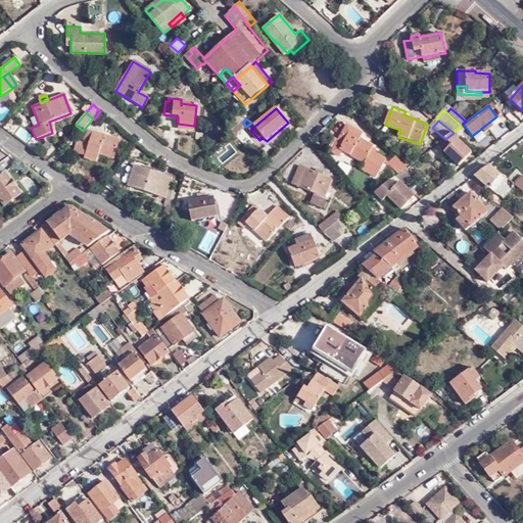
[(503,121),(492,128),(501,138),(511,132),(503,121)]
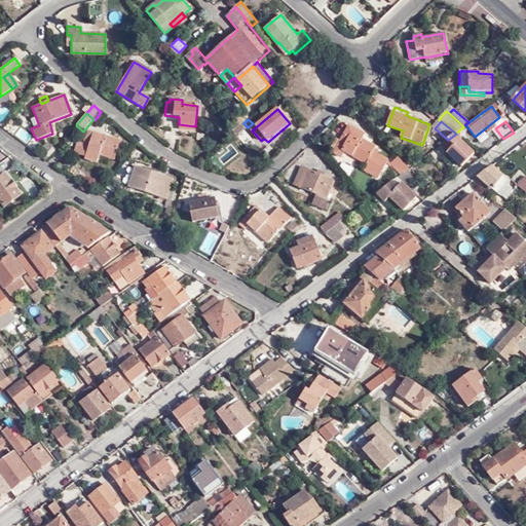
[(248,127),(243,123),(234,132),(230,136),(234,140),(248,127)]
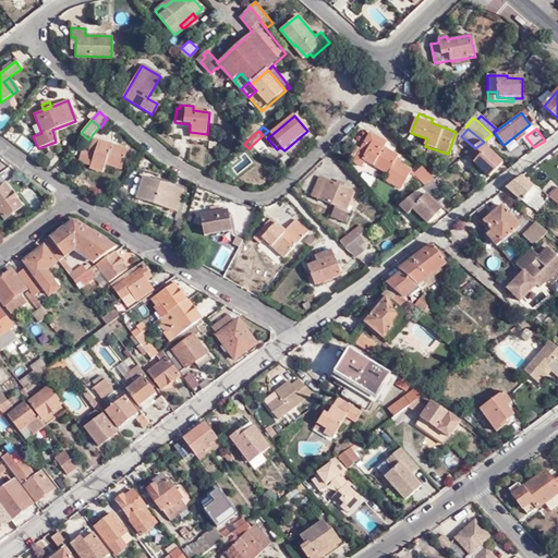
[(370,133),(361,149),(356,146),(351,156),(355,161),(363,166),(366,159),(390,173),(386,180),(400,189),(411,170),(399,162),(401,159),(397,157),(398,156),(384,147),(386,142),(370,133)]
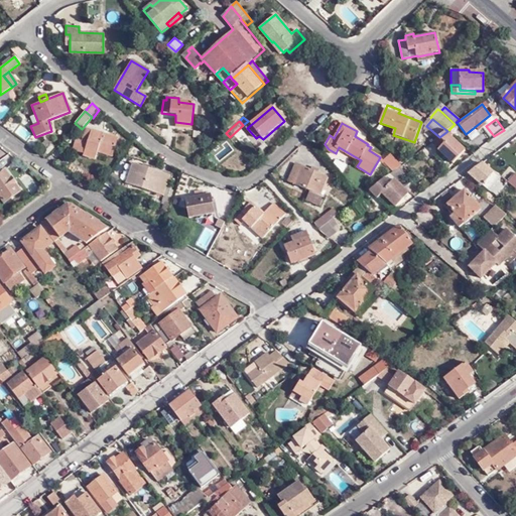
[(118,138),(85,128),(78,151),(95,156),(96,152),(112,156),(118,138)]
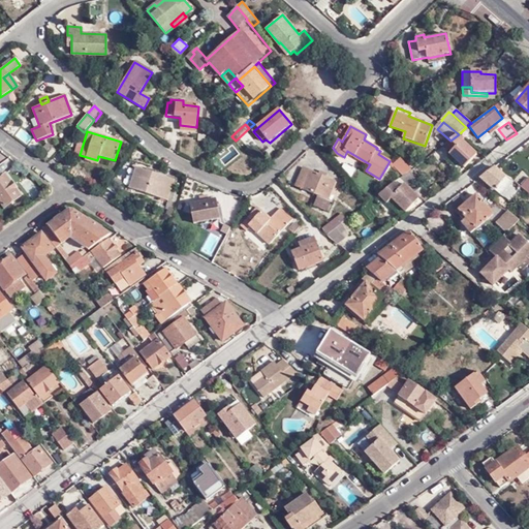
[(463,142),(464,139),(459,134),(450,141),(457,147),(449,155),(465,168),(477,155),(463,142)]
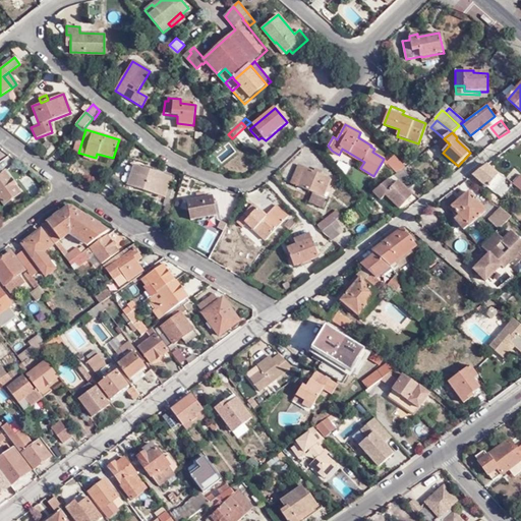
[(49,151),(46,154),(50,156),(56,149),(47,142),(44,147),(49,151)]
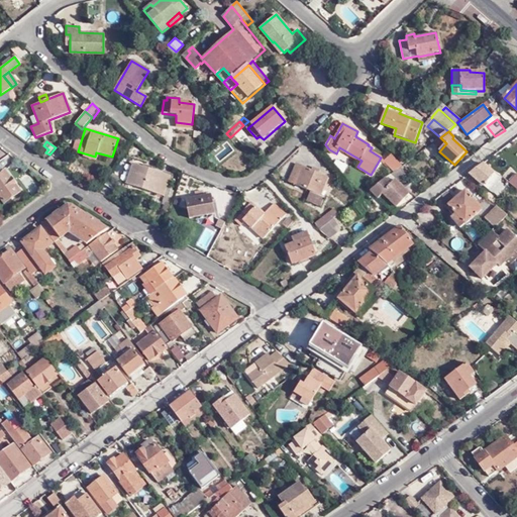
[(43,150),(40,154),(46,160),(49,154),(45,152),(43,150)]
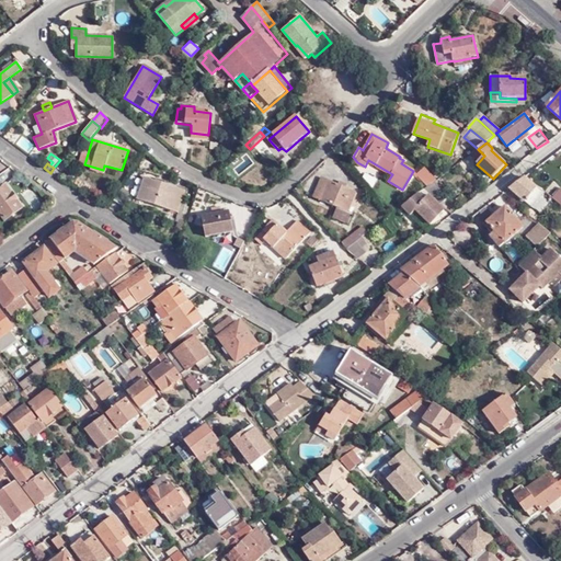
[(415,173),(427,187),(434,182),(435,181),(423,167),(415,173)]
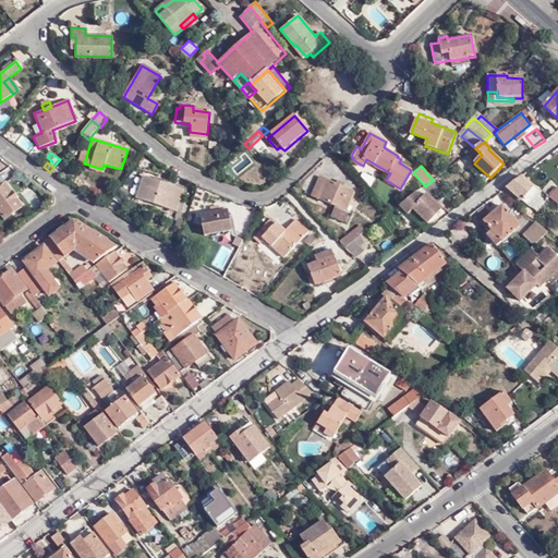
[(143,177),(136,198),(177,211),(184,190),(143,177)]
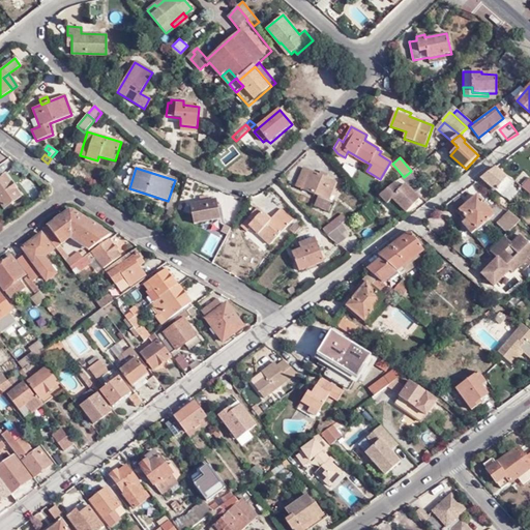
[(335,181),(304,168),(297,185),(318,195),(314,204),(328,211),(333,201),(329,199),(335,181)]
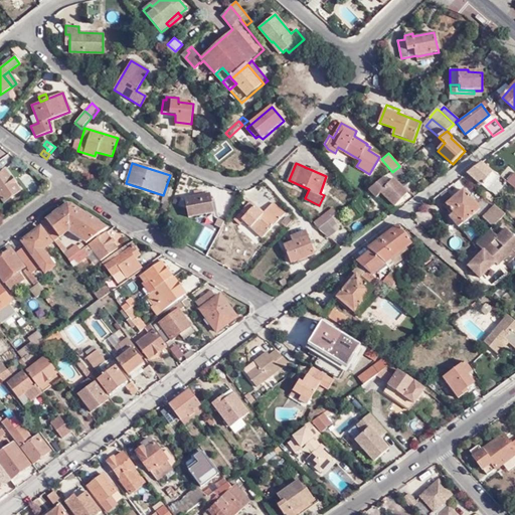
[(492,173),(481,163),(468,173),(488,191),(500,177),(493,171),(492,173)]
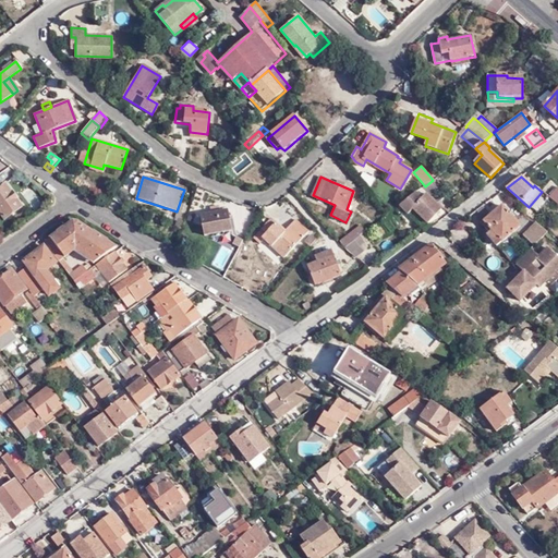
[(423,187),(439,203),(446,196),(432,181),(423,187)]
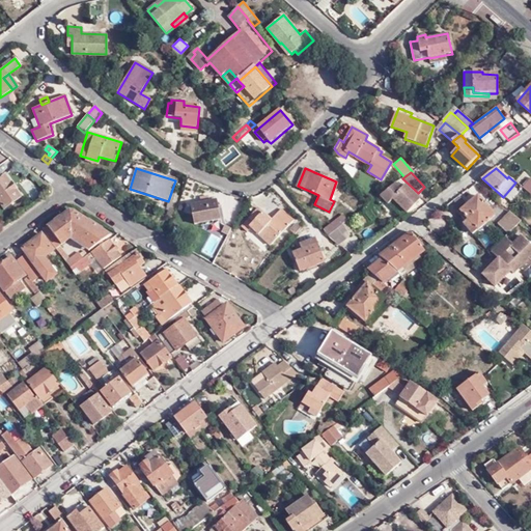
[(1,179),(0,177),(0,201),(5,208),(22,196),(6,175),(1,179)]
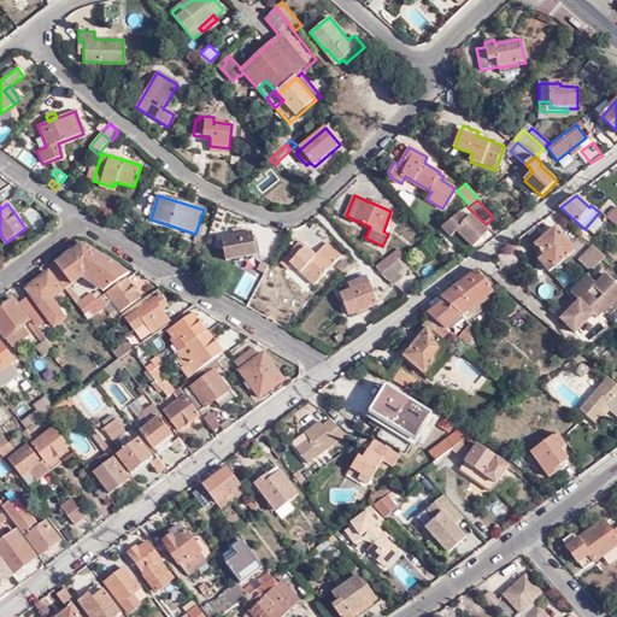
[(135,206),(125,221),(134,227),(144,213),(135,206)]
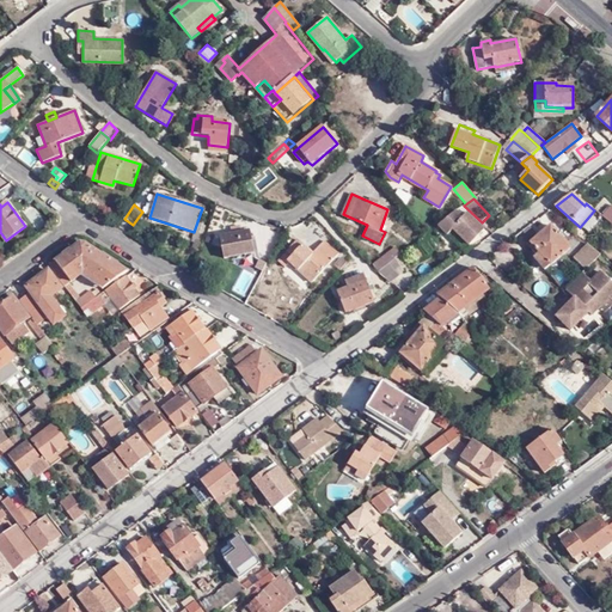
[(611,206),(600,216),(611,226),(611,206)]
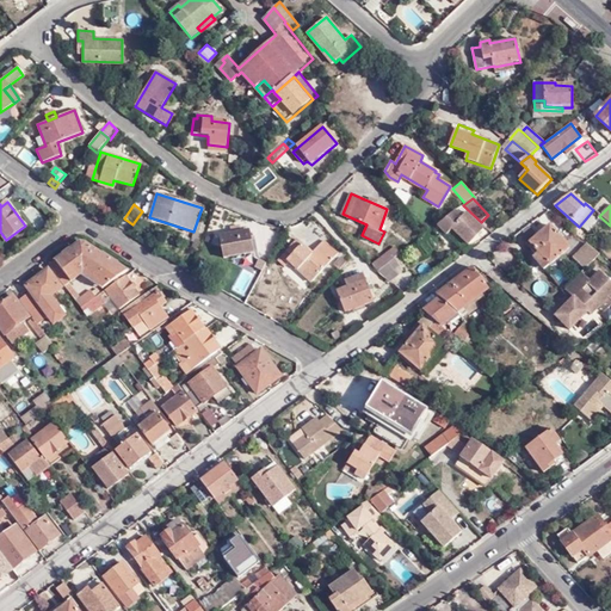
[(462,216),(456,211),(438,224),(448,234),(454,229),(469,245),(483,229),(466,213),(462,216)]
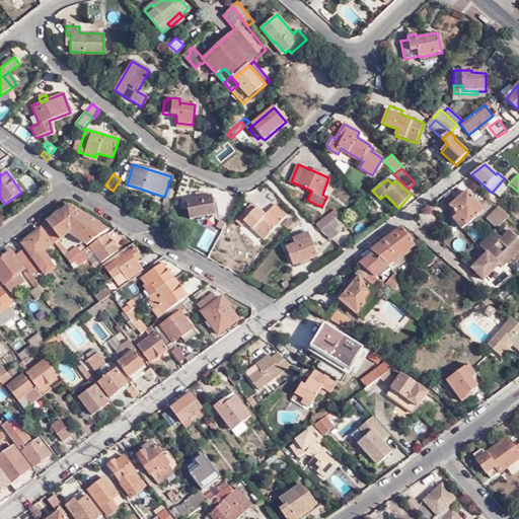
[(485,211),(468,193),(451,207),(458,215),(456,217),(463,226),(468,222),(470,224),(485,211)]
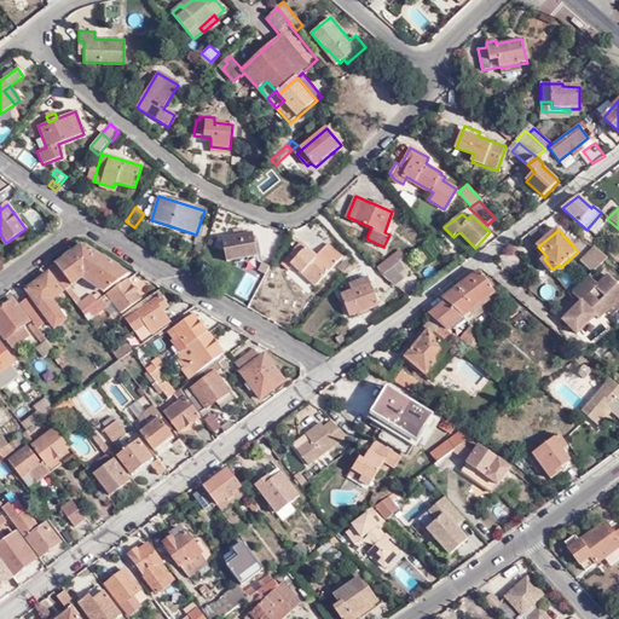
[(227,261),(258,256),(253,233),(224,238),(227,261)]
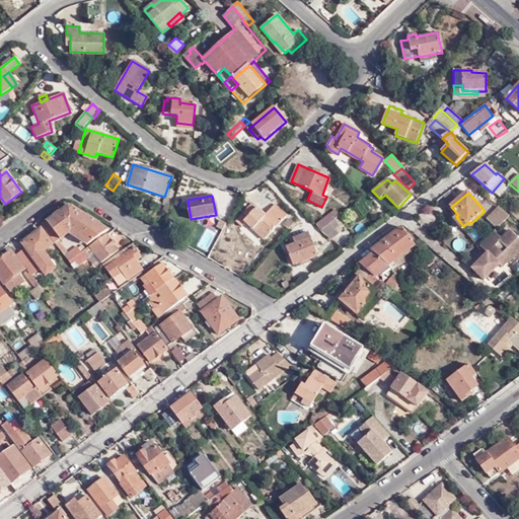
[(264,240),(287,215),(275,204),(266,215),(252,204),(236,221),(240,225),(243,222),(264,240)]
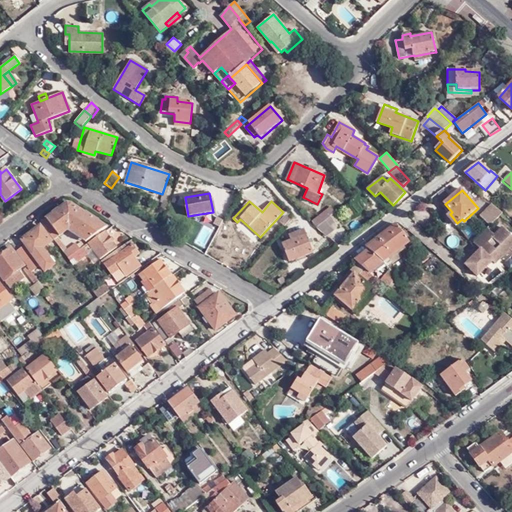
[(66,203),(41,222),(63,251),(66,249),(57,237),(69,229),(88,240),(107,227),(72,203),(66,203)]
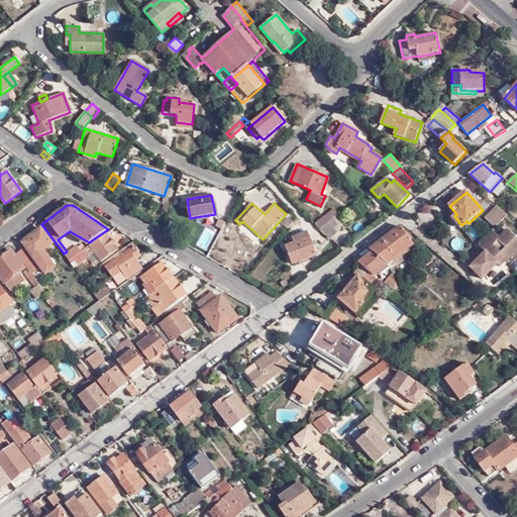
[(496,205),(486,216),(496,227),(507,214),(496,205)]
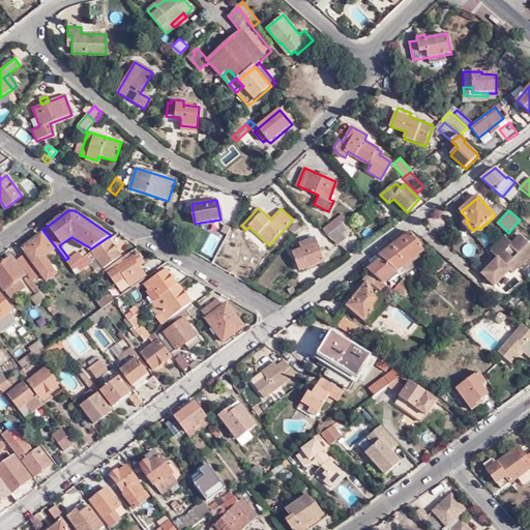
[(329,234),(342,225),(349,218),(344,212),(322,227),(329,234)]
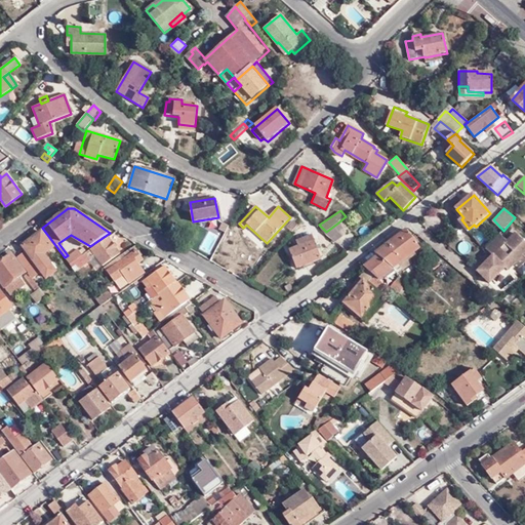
[(287,229),(292,233),(297,226),(293,221),(287,229)]
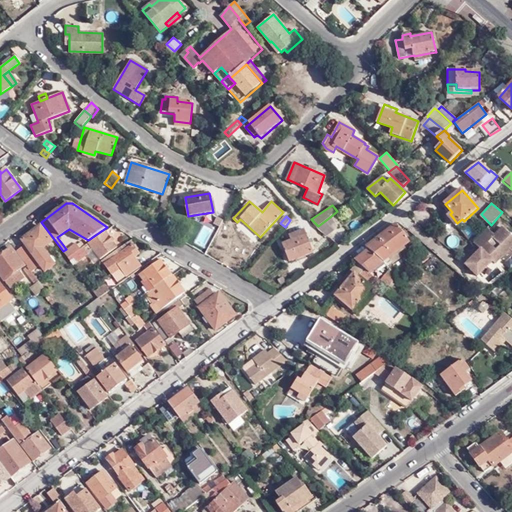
[(318,226),(328,236),(334,230),(330,226),(335,222),(330,217),(318,226)]
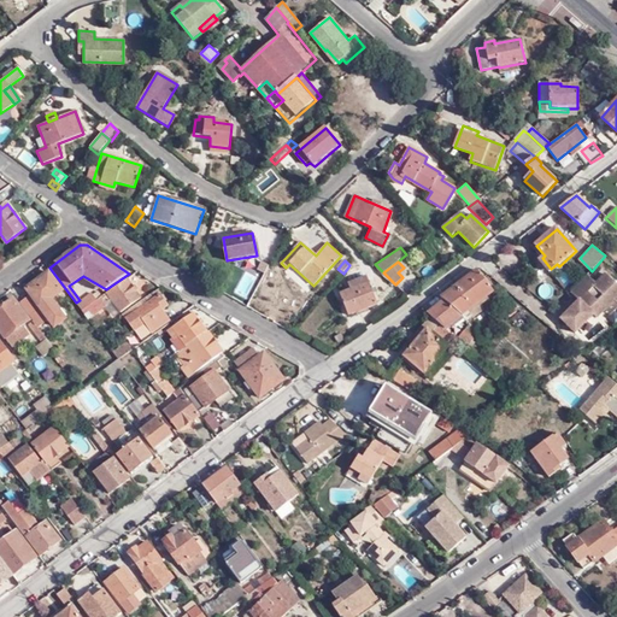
[(430,316),(446,329),(494,293),(477,271),(441,299),(445,301),(428,315),(430,316)]
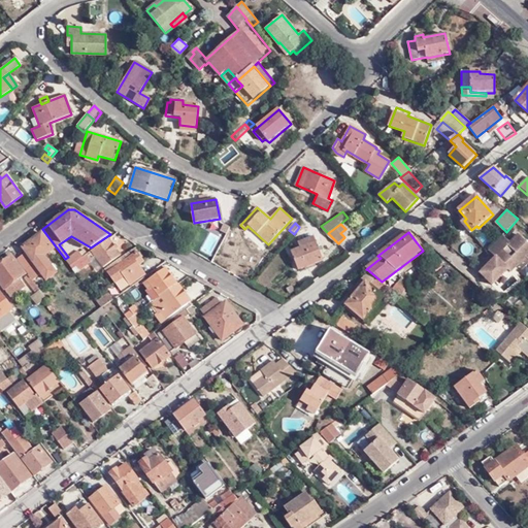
[(26,253),(18,259),(29,274),(33,281),(41,273),(51,267),(43,256),(54,249),(42,233),(23,248),(26,253)]
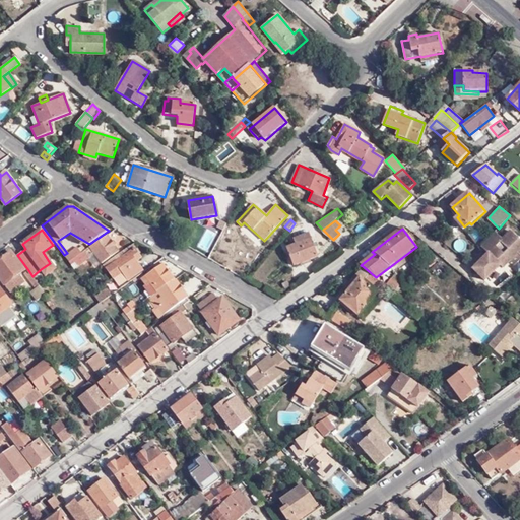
[(504,238),(497,231),(482,246),(490,253),(474,268),(485,280),(502,264),(504,266),(518,252),(519,253),(519,237),(512,230),(504,238)]
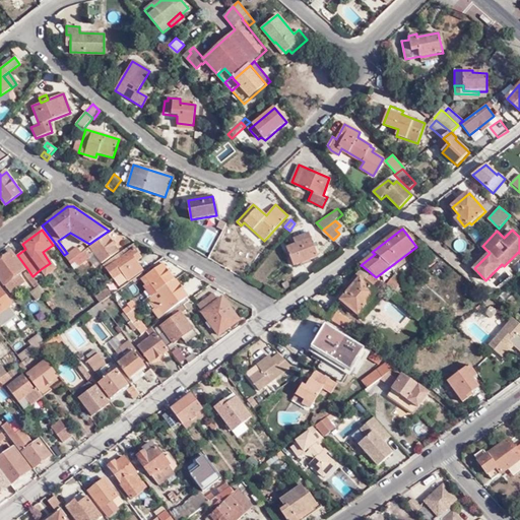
[(212,251),(220,235),(212,231),(204,246),(212,251)]
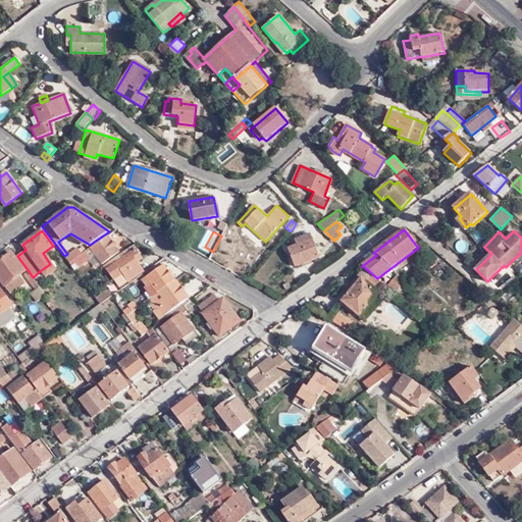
[(295,267),(319,258),(310,233),(295,241),(297,246),(289,249),(295,267)]
